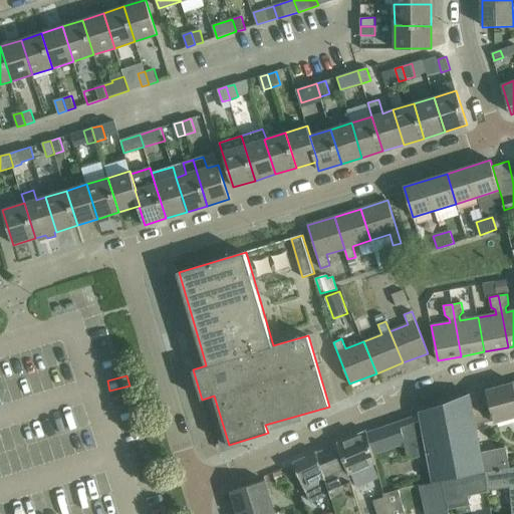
[(486,391),(471,395),(477,425),(495,421),(495,423),(501,421),(513,417),(513,381),(488,390),(486,391)]
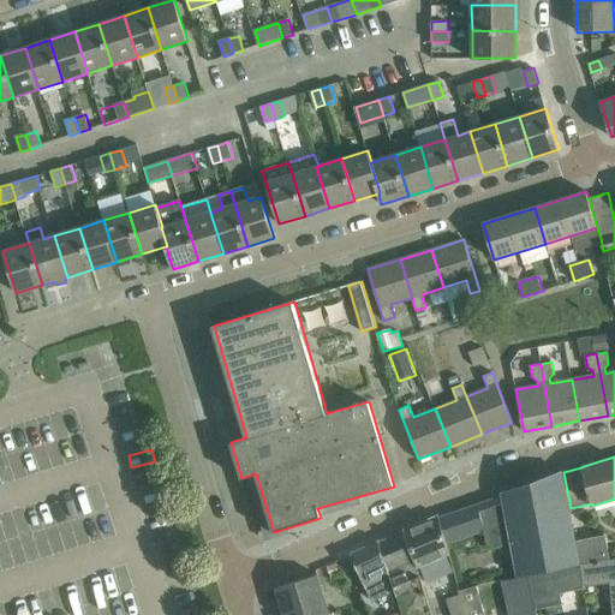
[(478,502),(440,517),(445,537),(484,523),(493,548),(511,542),(517,578),(530,574),(580,565),(610,560),(605,535),(577,541),(571,508),(563,472),(501,494),(478,502)]
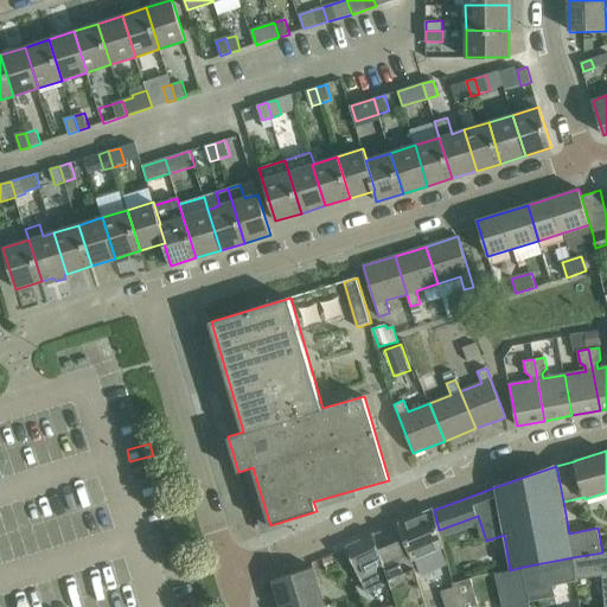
[(387,530),(400,569),(413,564),(410,560),(443,547),(439,532),(434,512),(434,510),(398,524),(398,525),(387,530)]
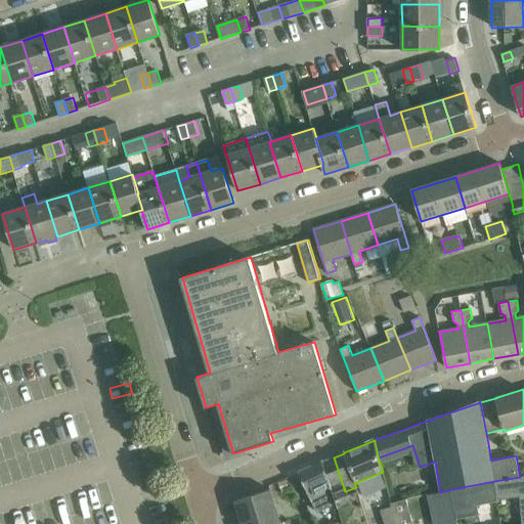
[(367,523),(356,487),(345,491),(334,457),(323,463),(336,500),(343,523),(342,523),(413,523),(406,499),(391,504),(392,508),(381,511),(385,523),(367,523)]
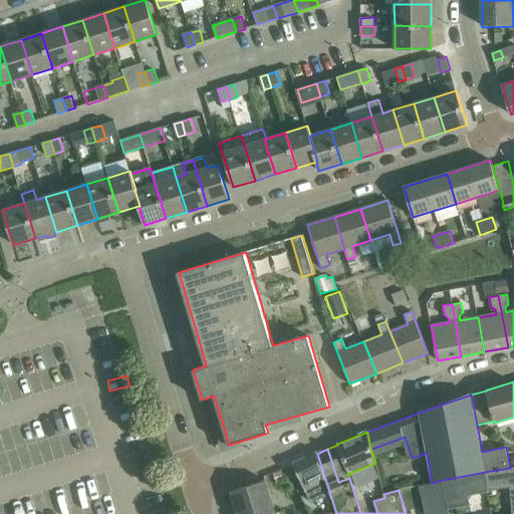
[(309,499),(329,491),(316,453),(294,463),(305,490),(309,499)]
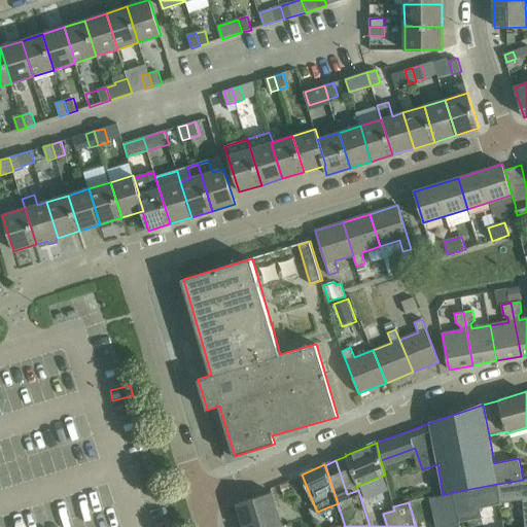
[(526,526),(526,479),(523,480),(497,484),(500,502),(523,500),(525,526),(526,526)]
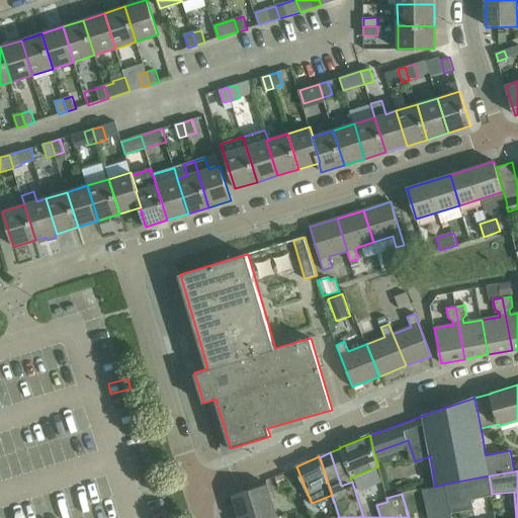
[(492,494),(489,476),(446,484),(452,517),(475,517),(470,499),(492,496),(492,494)]
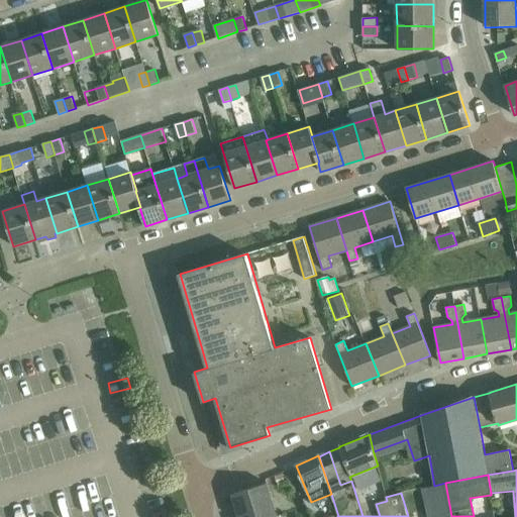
[(232,494),(237,511),(272,500),(267,483),(232,494)]
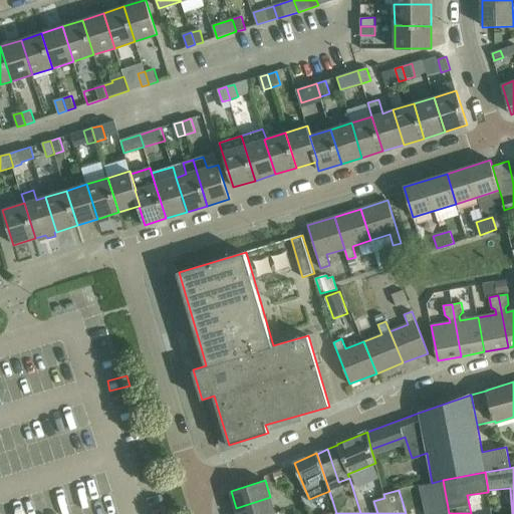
[(449,513),(443,480),(432,483),(419,486),(425,513),(449,513)]
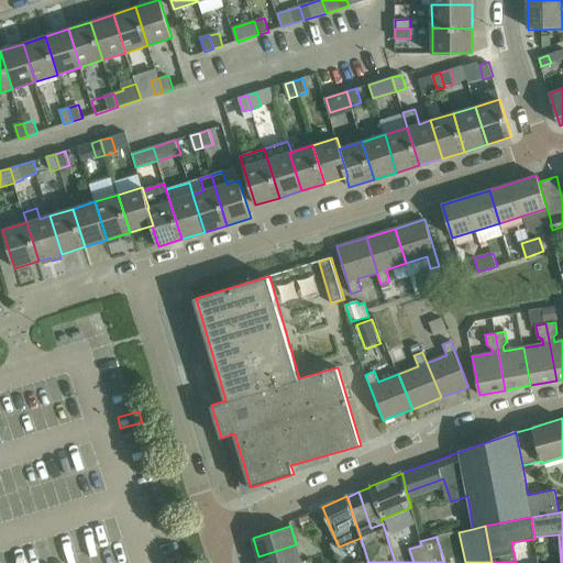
[(258,556),(260,562),(297,562),(301,562),(296,544),(258,556)]
